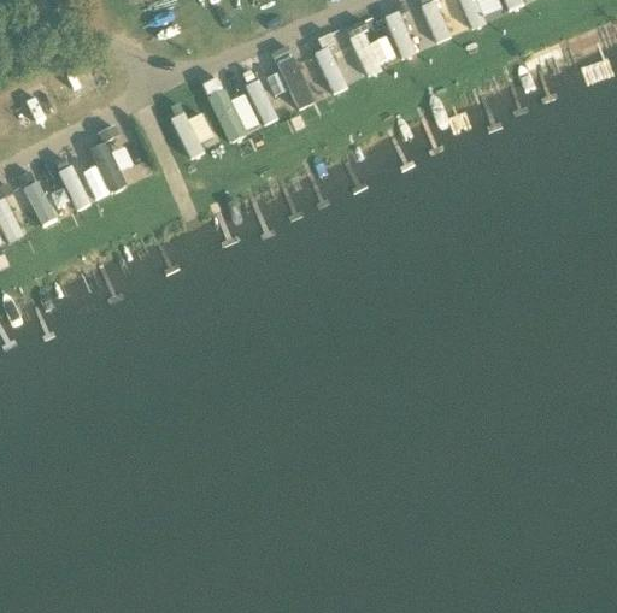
[(428,45),(450,37),(438,0),(416,6),(428,45)]
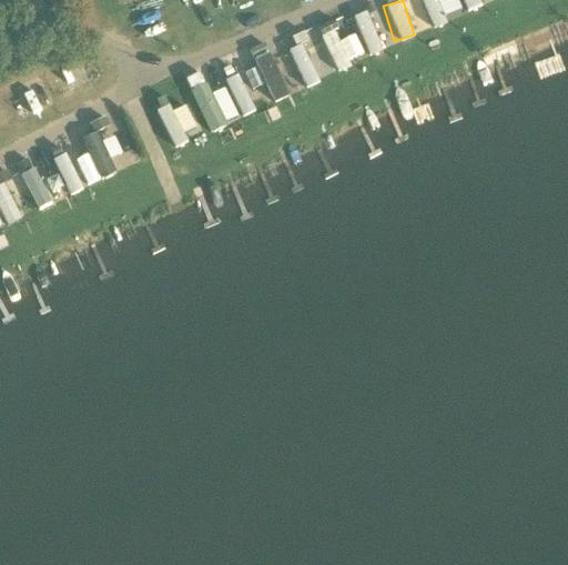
[(423,0),(429,22),(460,14),(456,0),(423,0)]
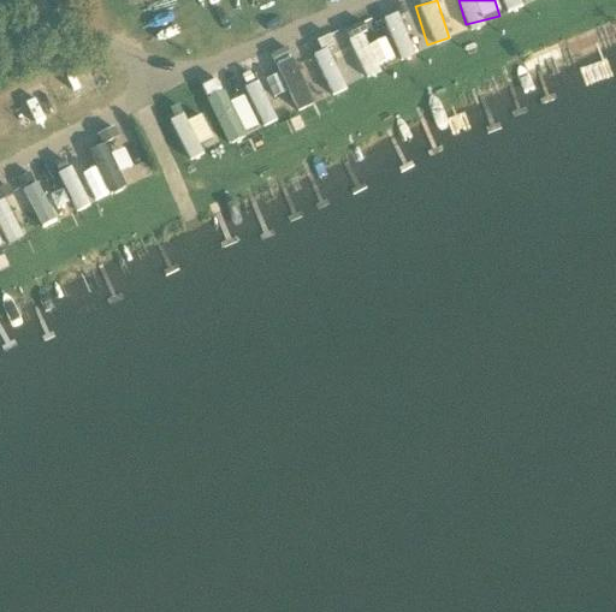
[(502,0),(508,12),(525,5),(522,0),(502,0)]
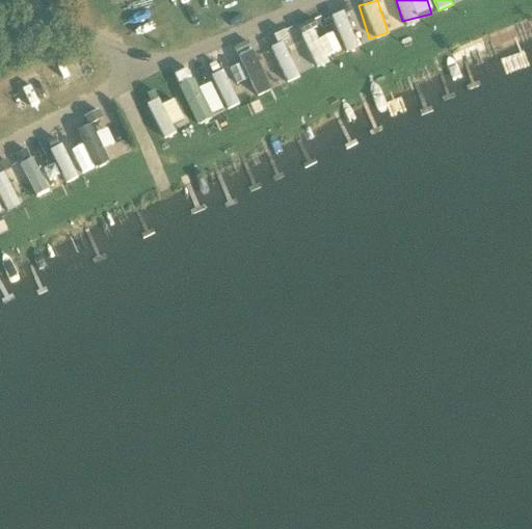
[(346,9),(334,12),(344,53),(356,50),(346,9)]
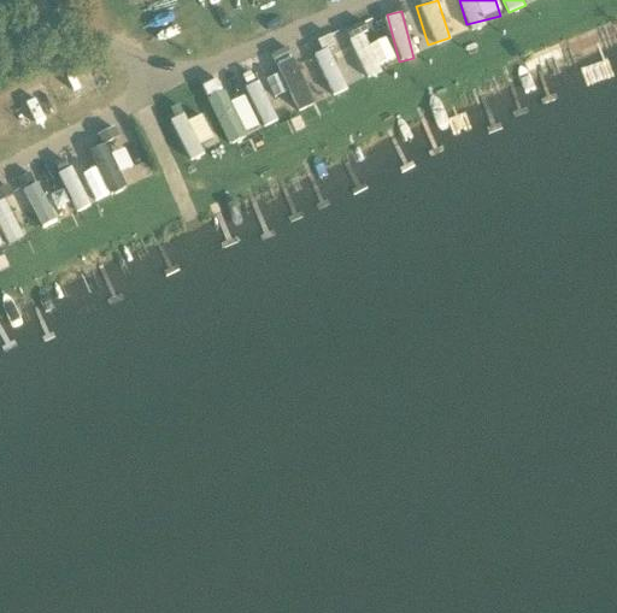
[(346,25),(365,77),(381,71),(362,19),(346,25)]
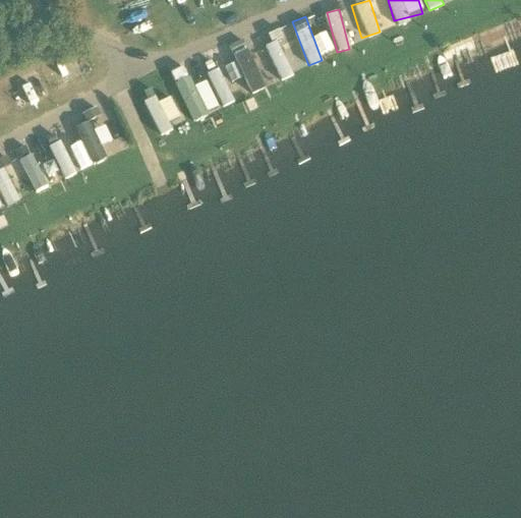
[(321,53),(333,48),(326,31),(312,36),(321,53)]
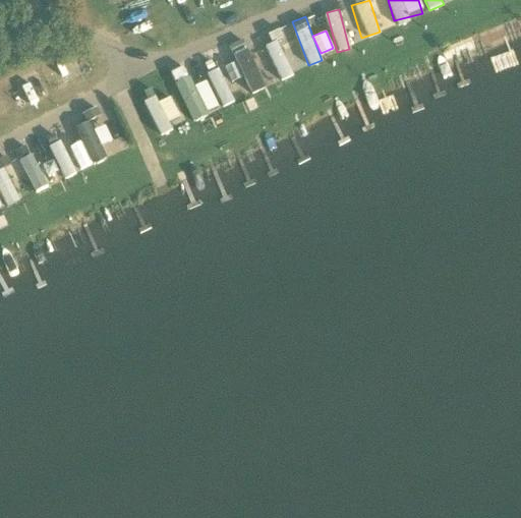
[(283,82),(296,75),(277,39),(265,45),(283,82)]
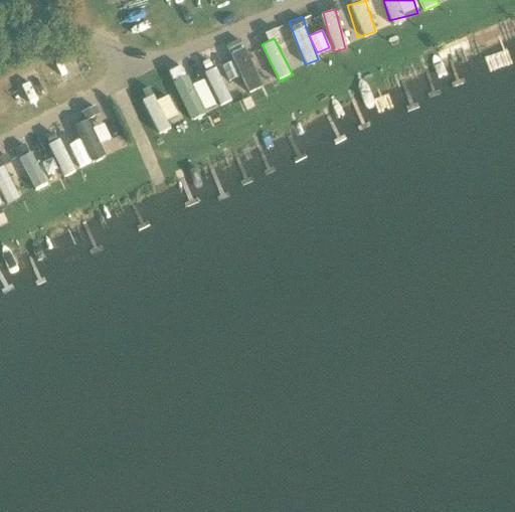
[(246,90),(261,84),(246,48),(232,53),(246,90)]
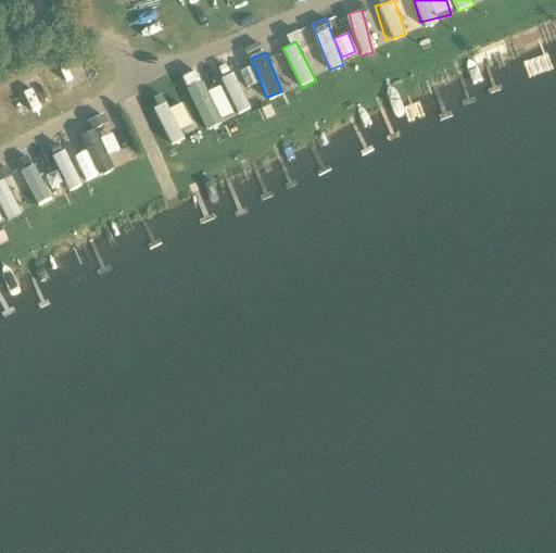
[(234,116),(222,84),(205,90),(198,70),(184,74),(203,127),(234,116)]
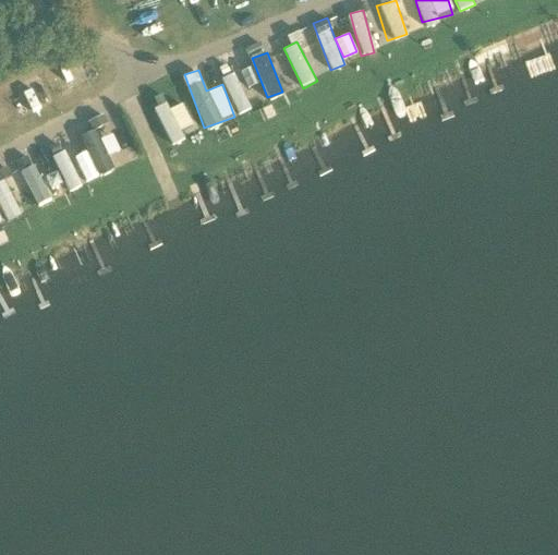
[(237,72),(223,76),(237,115),(250,109),(237,72)]
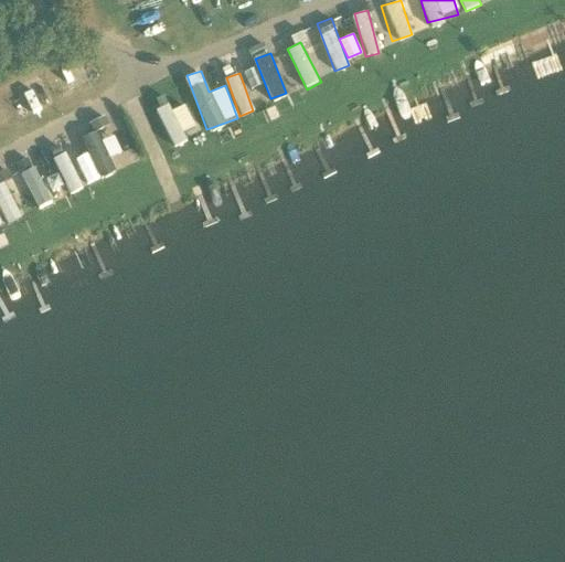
[(299,91),(275,99),(279,109),(302,101),(299,91)]
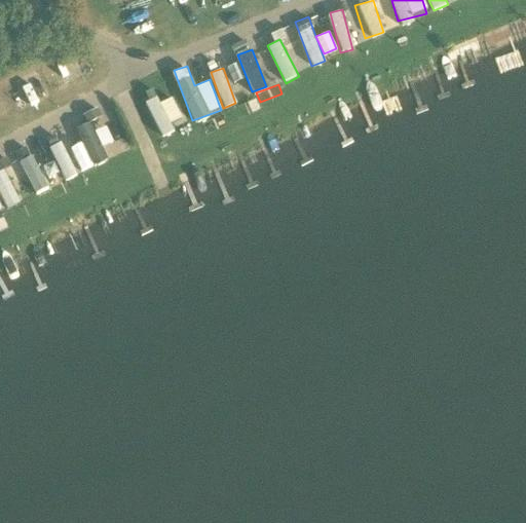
[(0,89),(0,112),(12,108),(5,87),(0,89)]
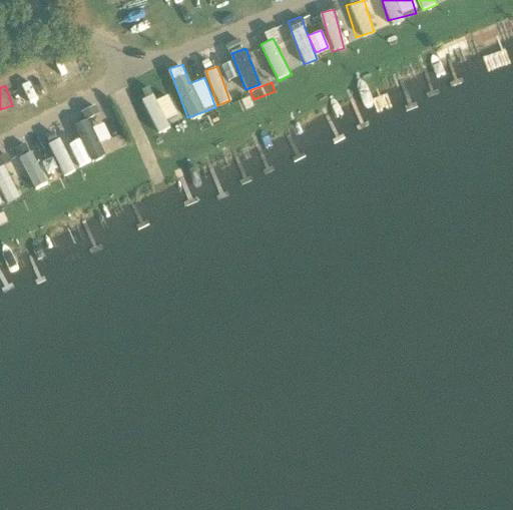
[(169,93),(155,98),(150,86),(139,90),(155,133),(169,128),(166,118),(176,114),(169,93)]
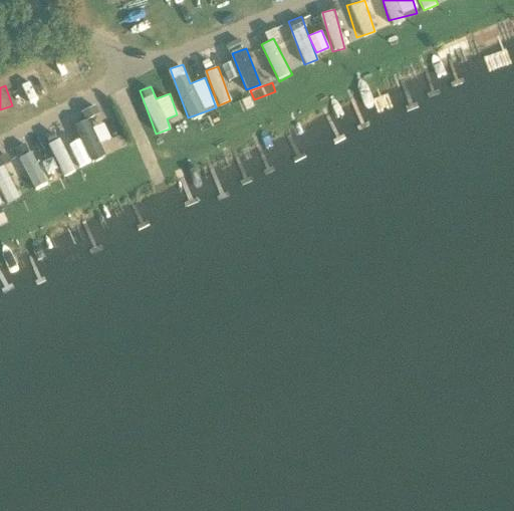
[(103,128),(93,131),(89,118),(63,128),(70,152),(85,147),(90,161),(105,156),(101,144),(108,141),(103,128)]
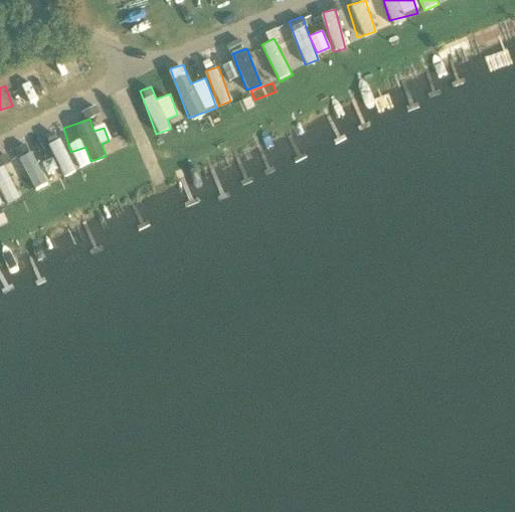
[(62,137),(49,141),(61,175),(73,171),(62,137)]
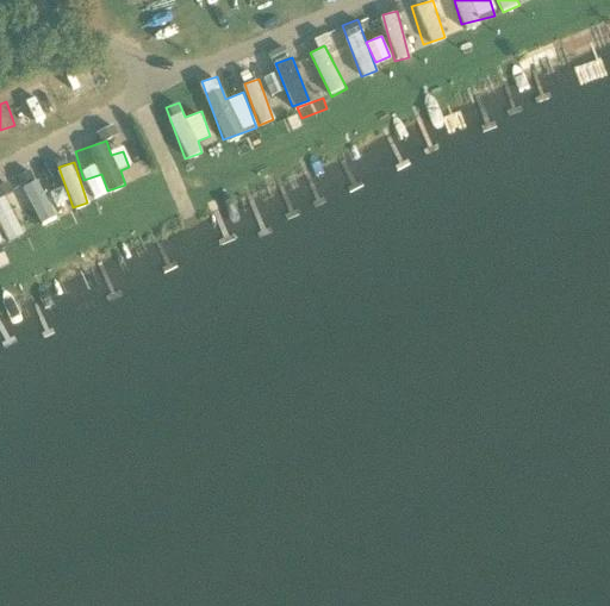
[(42,179),(24,185),(37,224),(55,219),(42,179)]
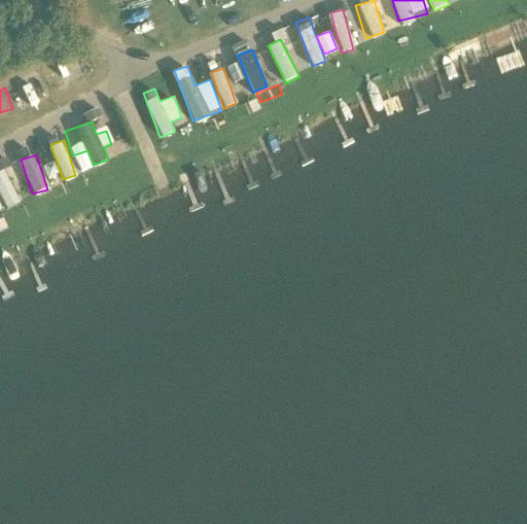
[(55,160),(44,164),(50,180),(62,176),(55,160)]
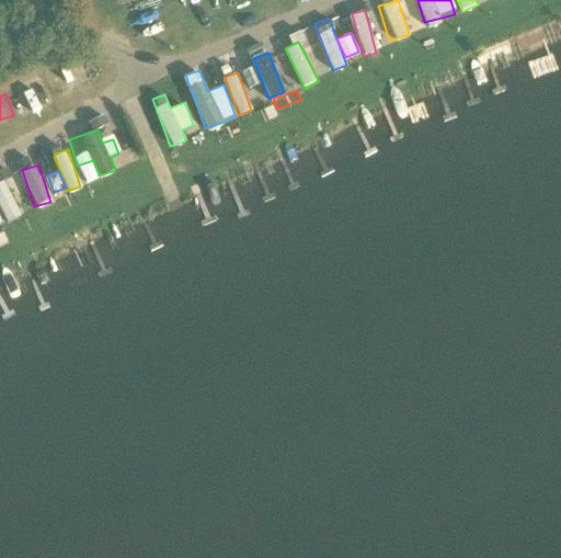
[(0,211),(4,221),(20,216),(7,180),(0,181),(0,211)]
